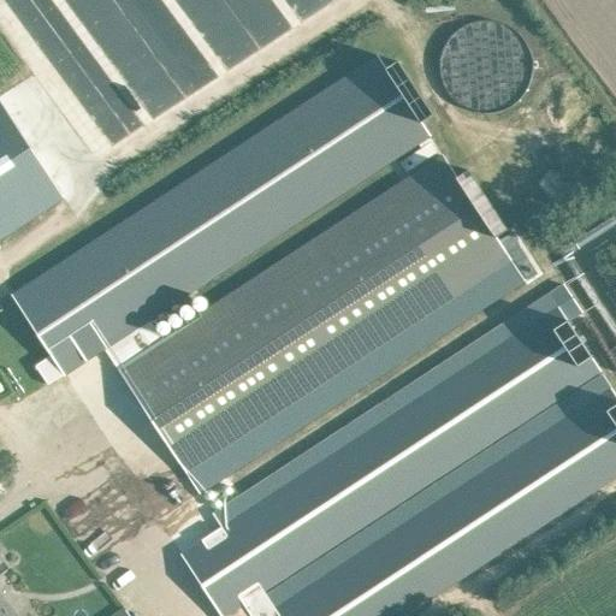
[(378,55),(12,295),(52,355),(35,366),(48,386),(65,374),(66,377),(108,349),(138,329),(150,321),(419,146),(421,148),(400,163),(407,172),(437,153),(431,142),(428,140),(432,137),(422,122),(432,114),(398,61),(388,69),(378,55)]
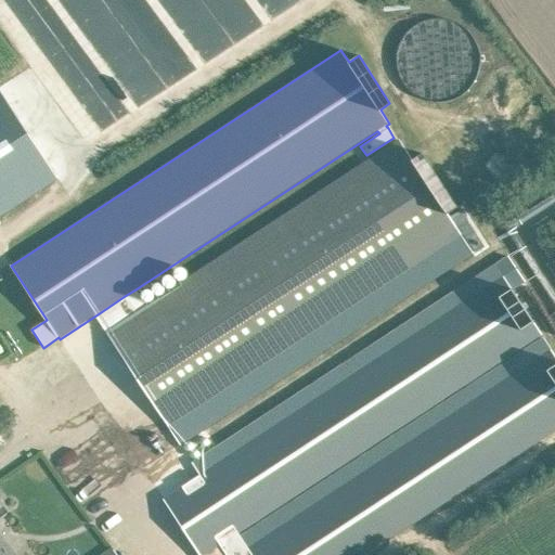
[(0,101),(0,214),(52,179),(0,101)]
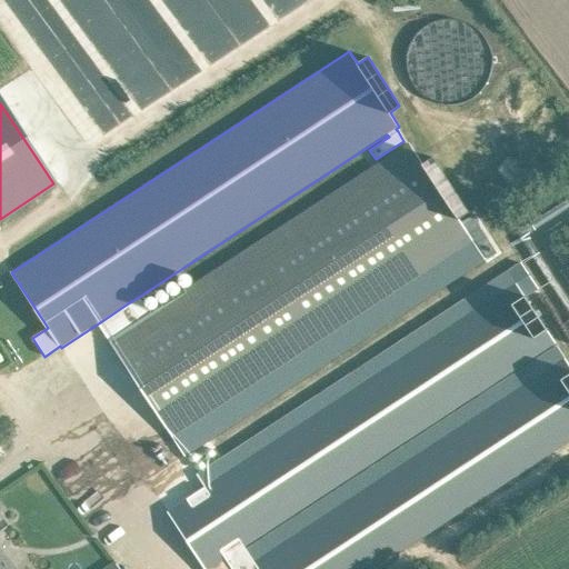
[(128,303),(100,322),(110,339),(109,340),(173,437),(186,456),(485,259),(472,241),(471,239),(458,220),(469,212),(433,158),(422,165),(408,143),(150,313),(139,320),(128,303)]
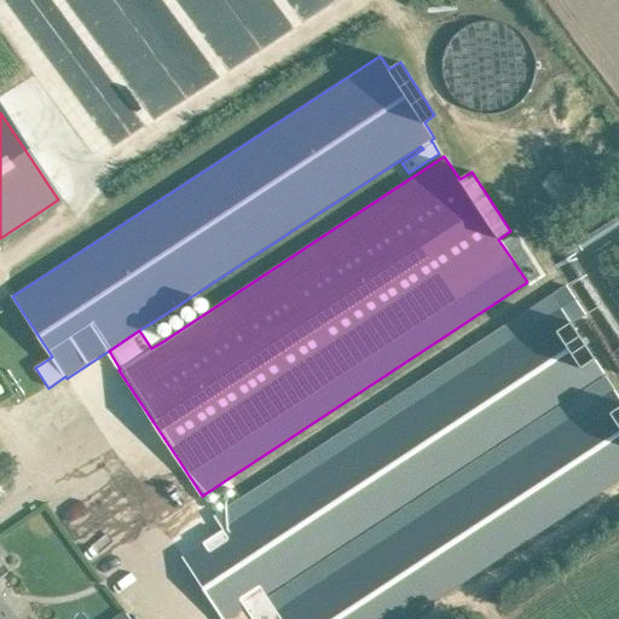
[(223,531),(183,557),(223,618),(233,618),(266,597),(265,596),(603,375),(571,325),(586,316),(567,287),(214,518),(223,531)]
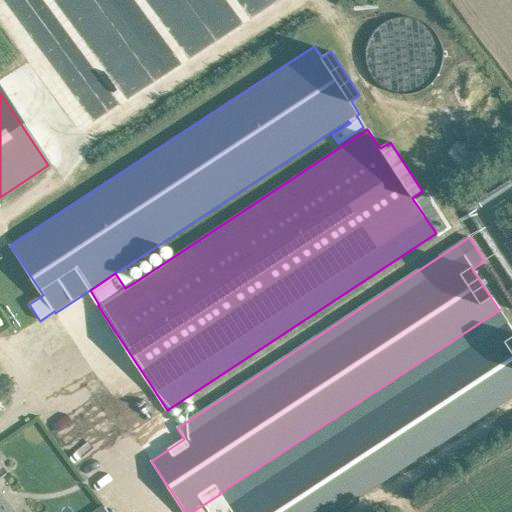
[(220,494),(193,511),(337,511),(511,397),(511,330),(500,311),(220,494)]
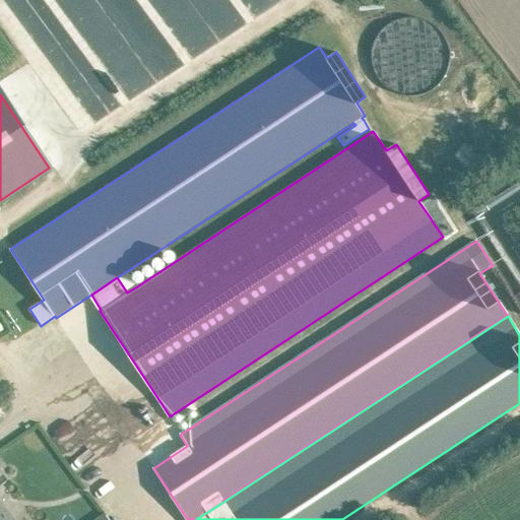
[(0,519),(12,519),(11,518),(0,503),(0,519)]
